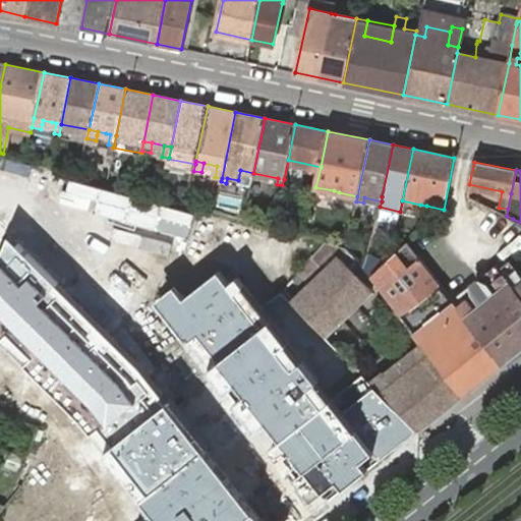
[(108,176),(107,182),(118,186),(120,179),(108,176)]
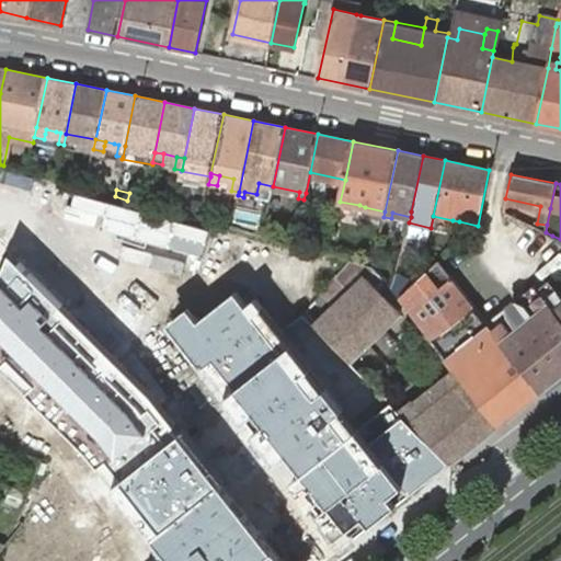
[(369,238),(378,240),(380,229),(371,226),(369,238)]
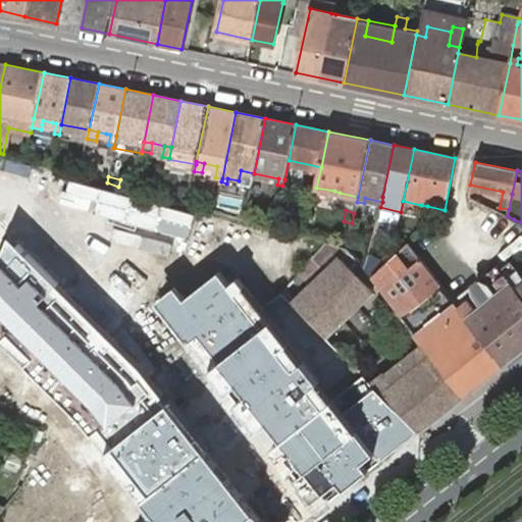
[(265,521),(152,373),(9,237),(0,259),(0,341),(108,448),(165,521),(265,521)]
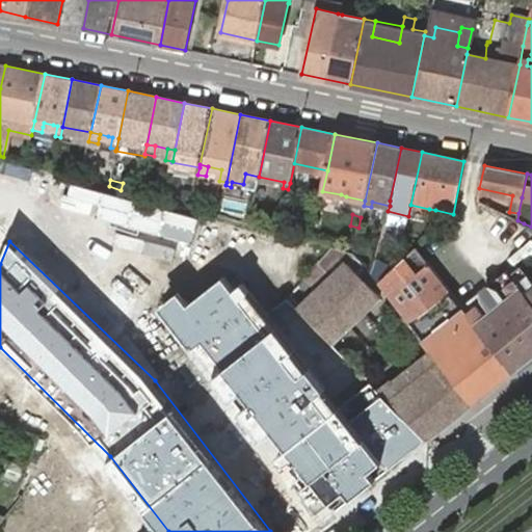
[(440,361),(473,403),(514,371),(471,316),(470,315),(462,306),(417,248),(407,257),(378,283),(430,348),(431,350),(440,361)]
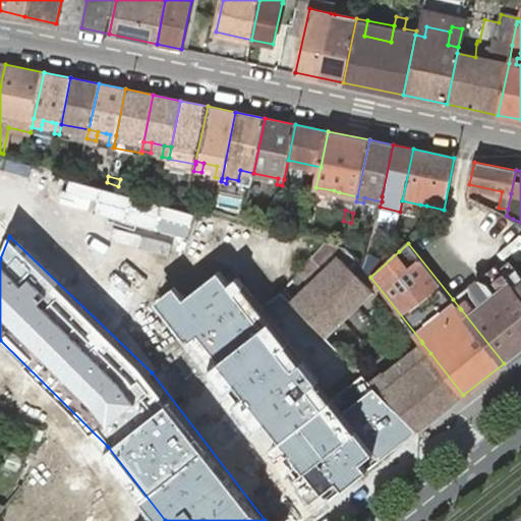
[(294,301),(326,335),(372,291),(340,257),(294,301)]
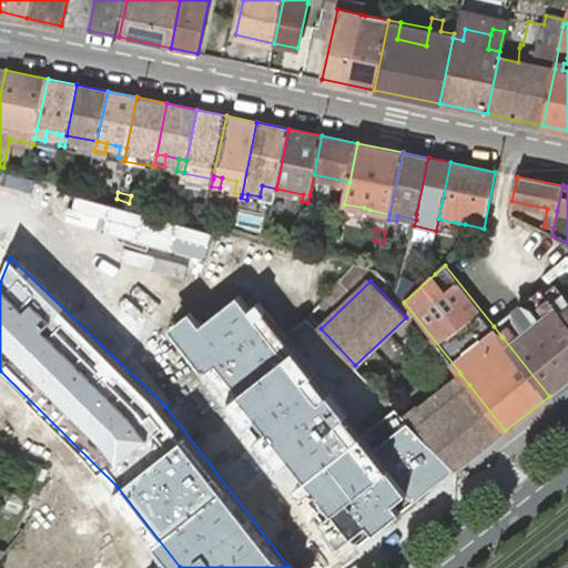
[(567,297),(557,284),(546,293),(545,293),(549,298),(563,315),(567,322),(567,297)]
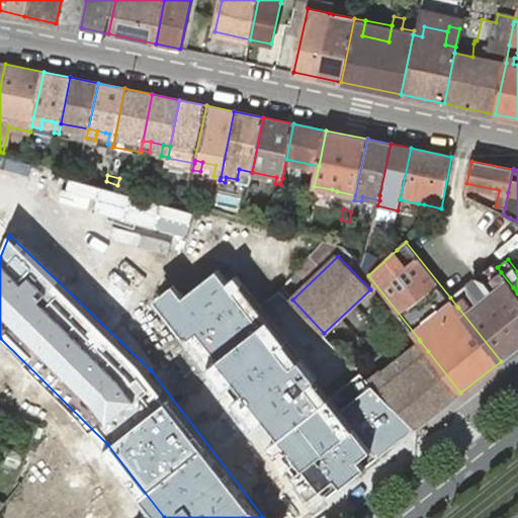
[(468,284),(450,297),(457,307),(458,308),(501,361),(517,347),(517,293),(513,287),(501,272),(497,267),(498,267),(495,263),(477,277),(481,281),(480,281),(479,281),(478,281),(477,281),(476,282),(475,283),(473,283),(473,284),(472,285),(472,286),(471,287),(471,288),(468,284)]
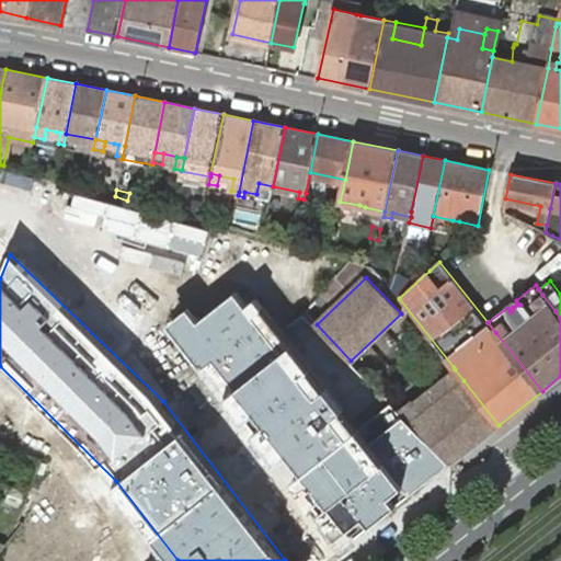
[(189,308),(169,324),(227,397),(236,389),(352,534),(443,461),(407,416),(371,444),(292,343),(283,351),(235,290),(198,319),(189,308)]
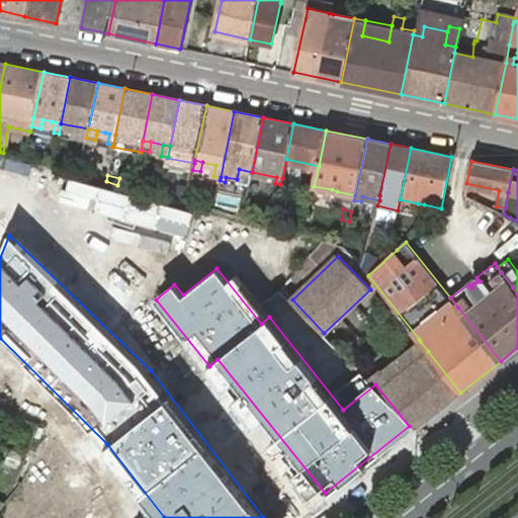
[(384,385),(421,424),(460,393),(428,351),(420,341),(408,350),(383,369),(392,380),(384,385)]
